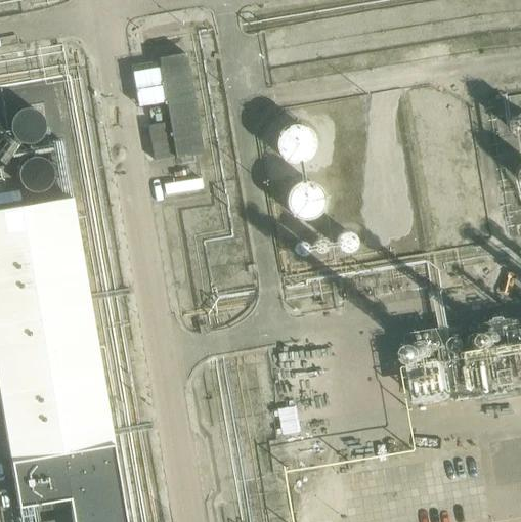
[(162,60),(164,72),(172,124),(152,127),(157,162),(204,155),(188,56),(162,60)]
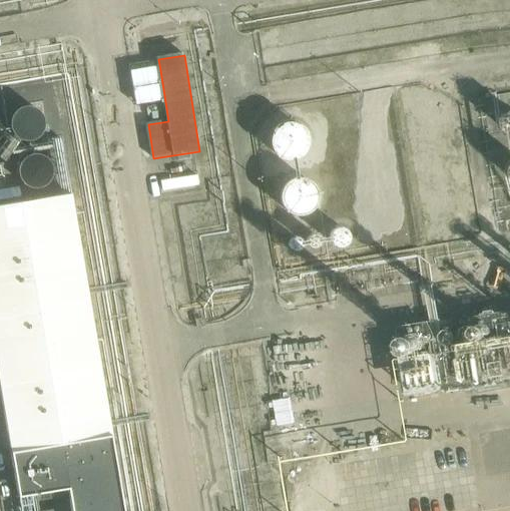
[(509,97),(505,99),(501,105),(500,108),(499,113),(500,118),(501,121),(505,126),(509,129),(509,97)]
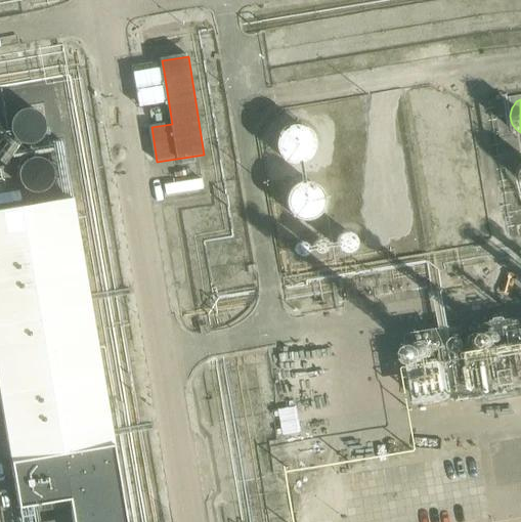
[(49,135),(40,107),(15,117),(25,144),(49,135)]
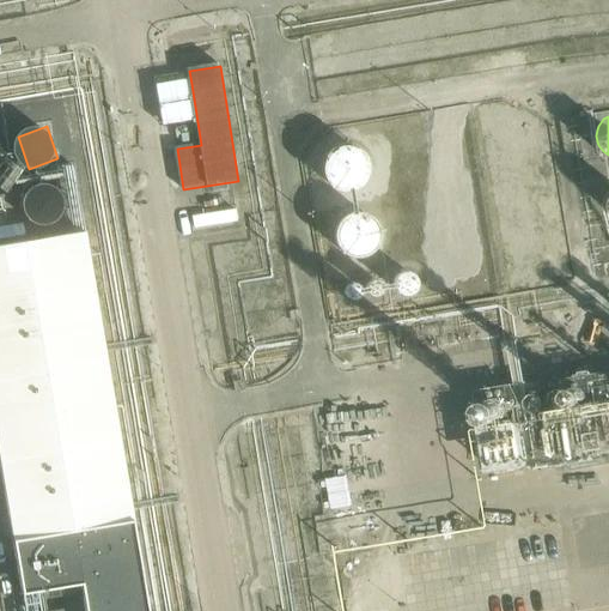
[(372,169),(372,168),(371,163),(370,158),(367,155),(365,151),(357,146),(348,145),(339,146),(333,152),(328,159),(327,164),(326,169),(327,174),(329,179),(334,186),(339,188),(342,189),(352,191),(360,188),(366,183),(370,177),(372,169)]
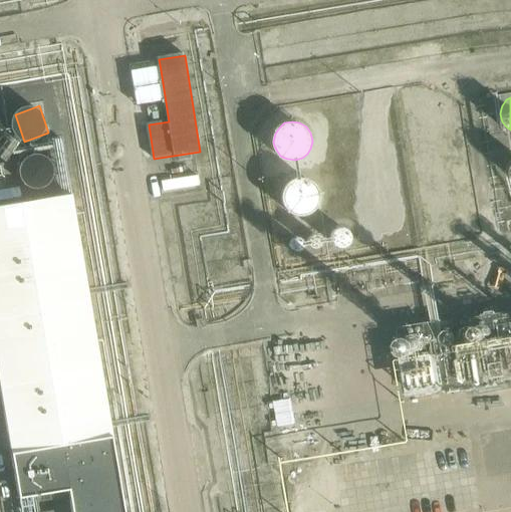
[(51,138),(27,139),(30,185),(54,183),(51,138)]
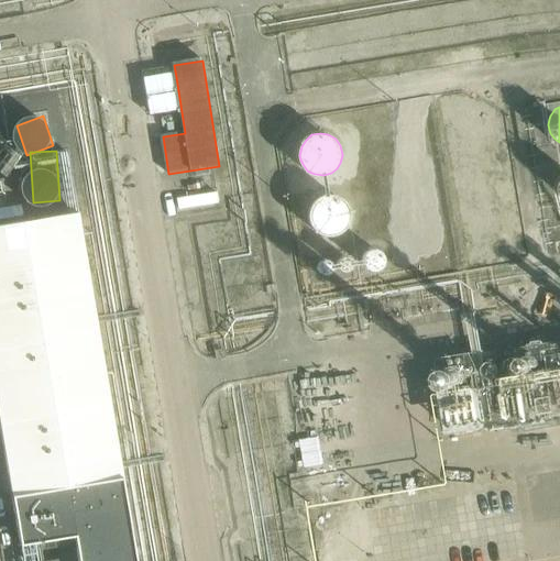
[(351,216),(351,215),(349,206),(347,202),(343,198),(339,195),(335,193),(327,193),(318,194),(315,196),(311,199),(309,202),(307,207),(306,215),(307,223),(311,230),(319,235),(328,238),(332,237),(337,235),(343,231),(349,224),(351,216)]
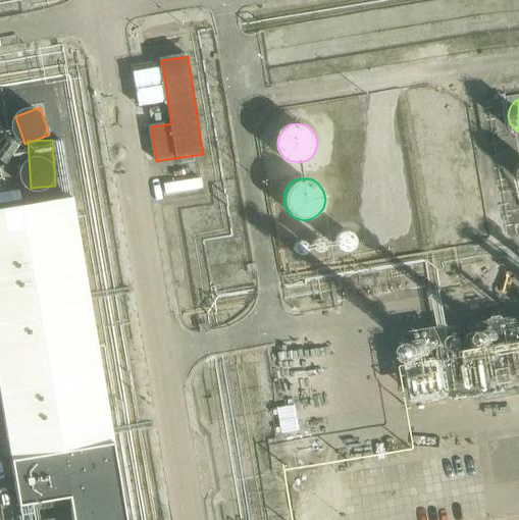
[(127,519),(73,197),(0,209),(0,391),(19,507),(70,499),(73,519),(127,519)]
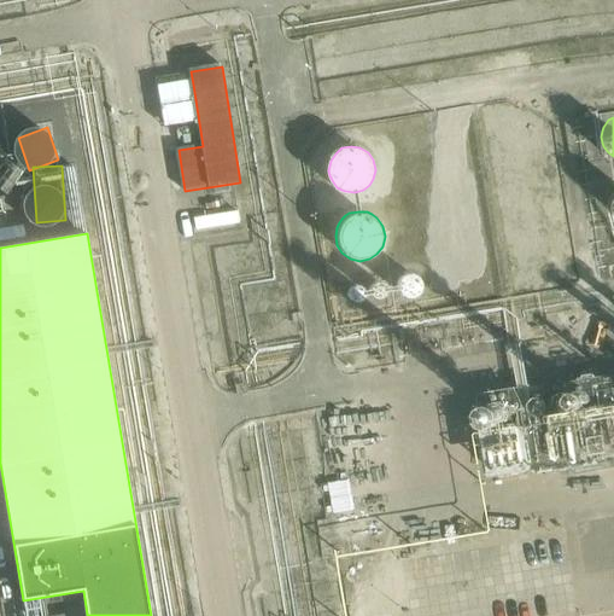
[(486,464),(613,442),(613,378),(477,401),(486,464)]
